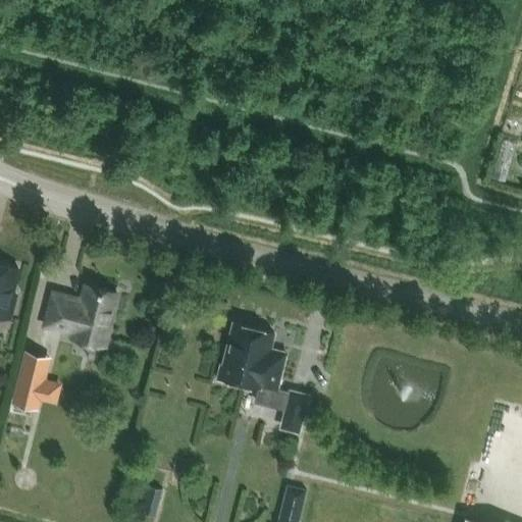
[(505,124),(502,134),(510,136),(512,137),(516,123),(506,120),(505,124)]
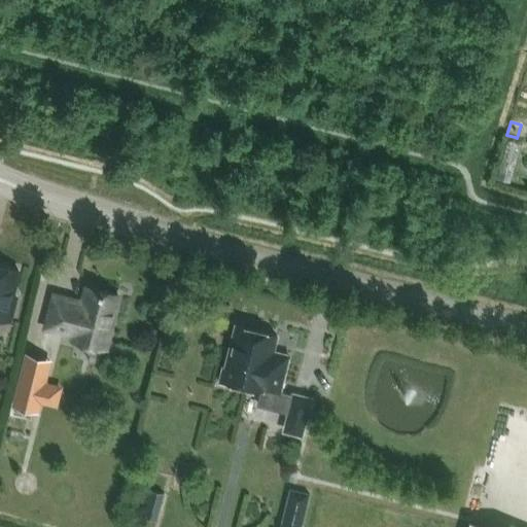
[(9,295),(16,270),(0,265),(0,318),(8,320),(14,296),(9,295)]
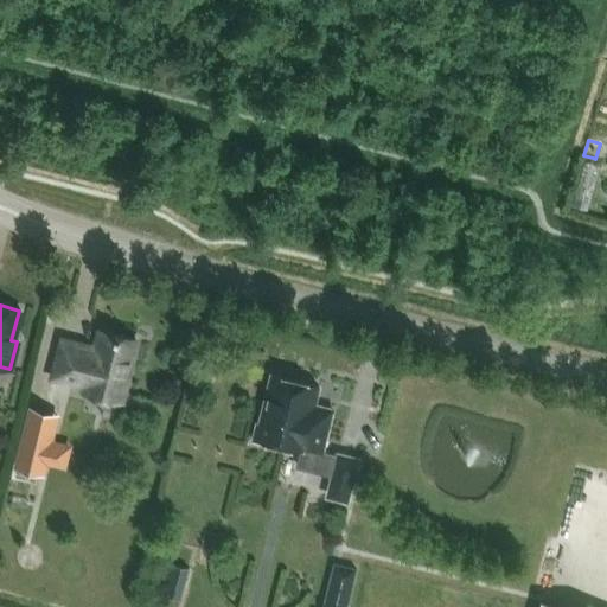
[(95,350),(63,342),(53,376),(121,393),(134,339),(100,331),(95,350)]
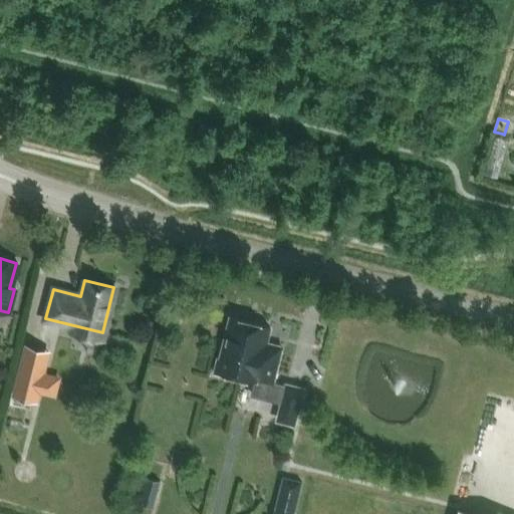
[(269,326),(230,316),(220,358),(217,357),(213,372),(230,376),(231,373),(254,379),(255,379),(256,378),(271,382),(272,380),(280,346),(265,342),(269,326)]
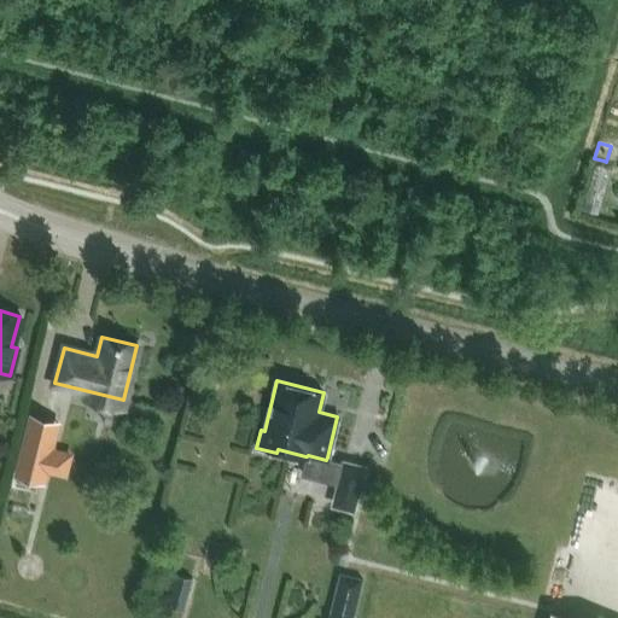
[(27,430),(15,476),(46,483),(48,472),(56,448),(58,437),(27,430)]
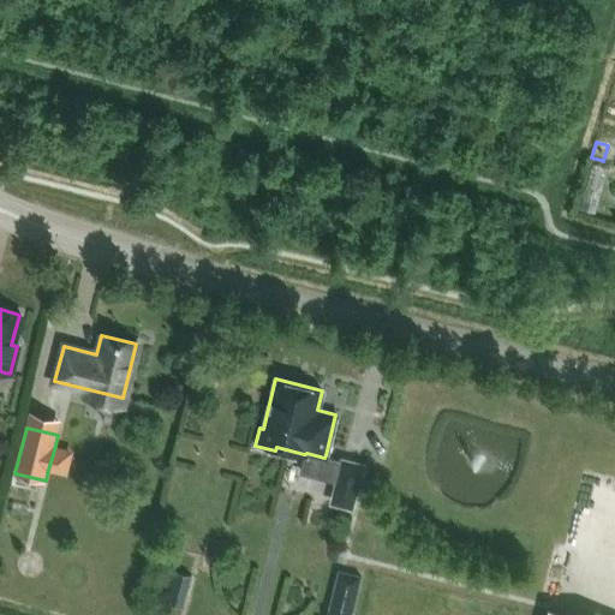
[(304,454),(299,473),(336,483),(341,460),(326,455),(324,458),(306,453),(305,454),(304,454)]
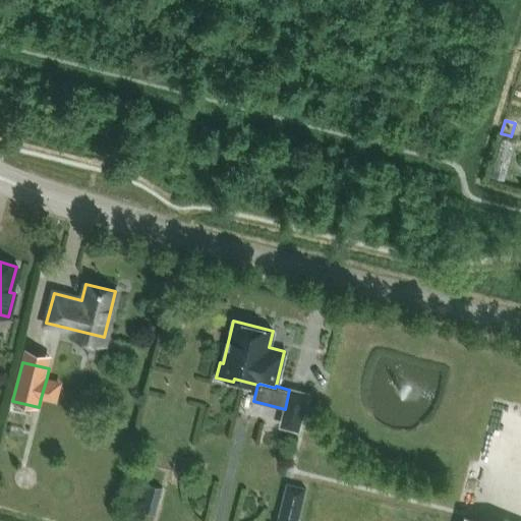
[(305,394),(289,390),(285,409),(280,425),(297,429),(305,394)]
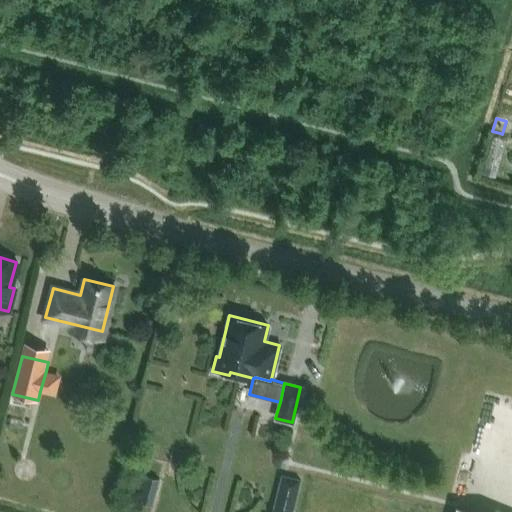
[(281,474),(272,511),(277,511),(292,511),(297,496),(301,479),(288,476),(281,474)]
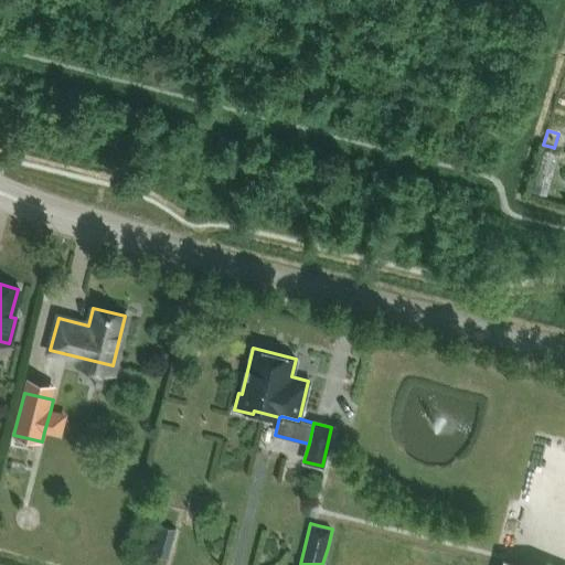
[(161,525),(153,554),(168,557),(176,529),(161,525)]
